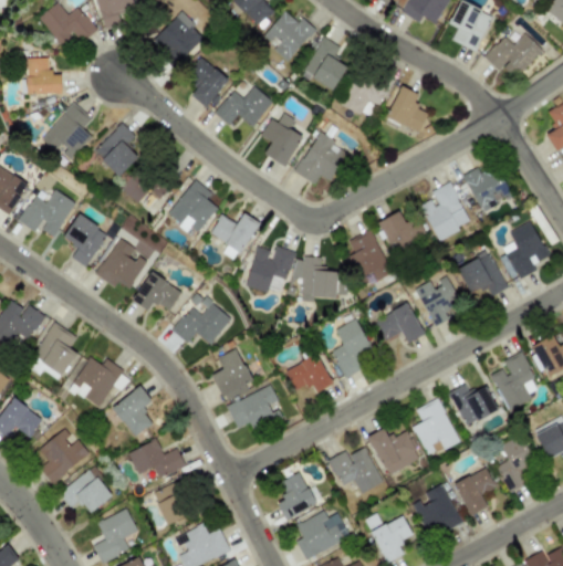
[(134,0),(96,0),(105,27),(120,22),(117,12),(136,7),(134,0)]
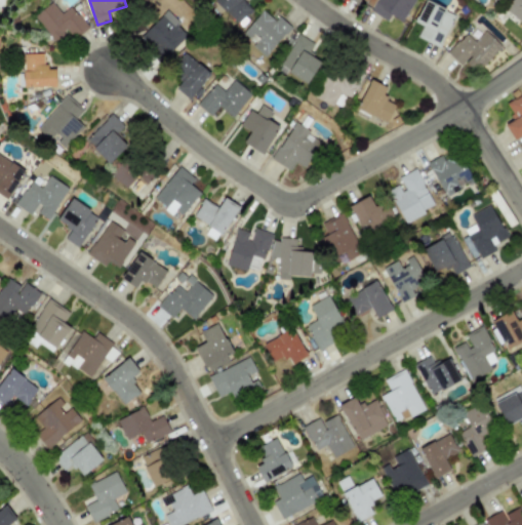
[(255,9),(245,0),(216,0),(216,1),(241,25),(255,9)]
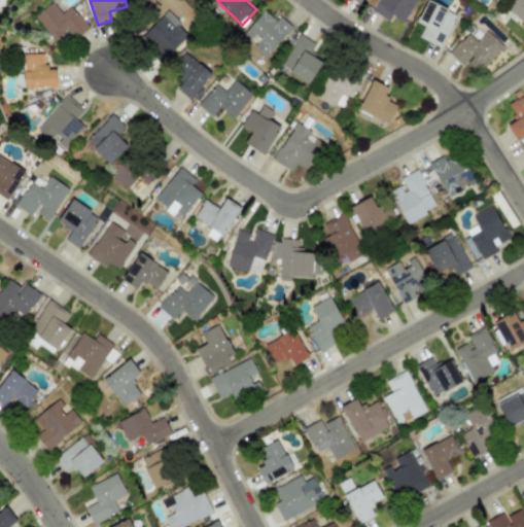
[(380,0),(374,11),(391,21),(394,14),(406,22),(419,0),(380,0)]
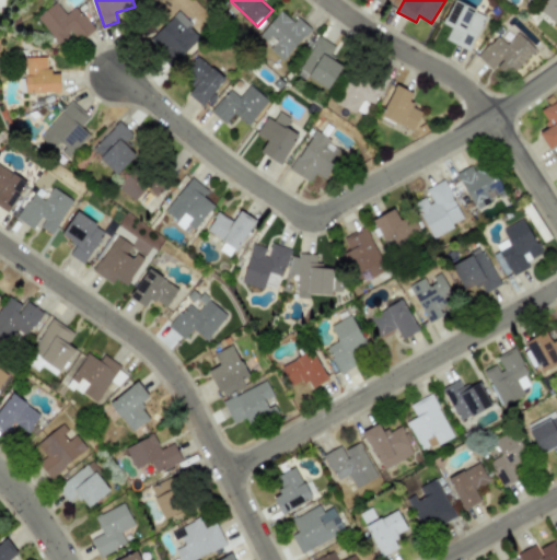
[(556,0),(546,0),(540,9),(556,22),(556,0)]
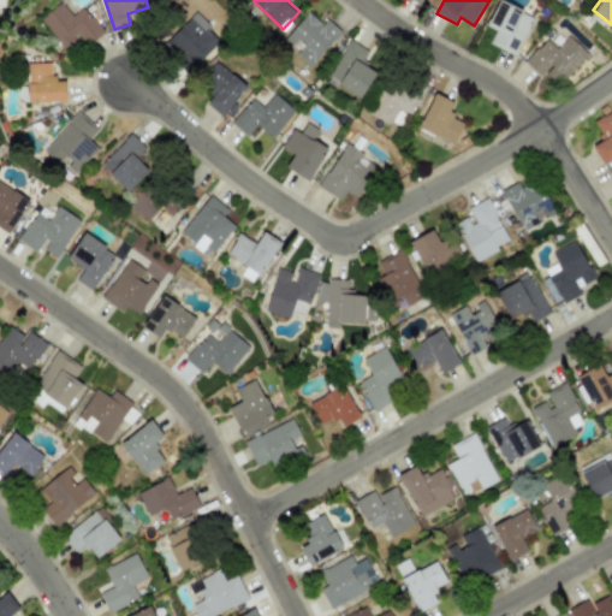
[(42,18),(69,54),(84,42),(87,47),(106,33),(87,6),(73,16),(64,3),(42,18)]
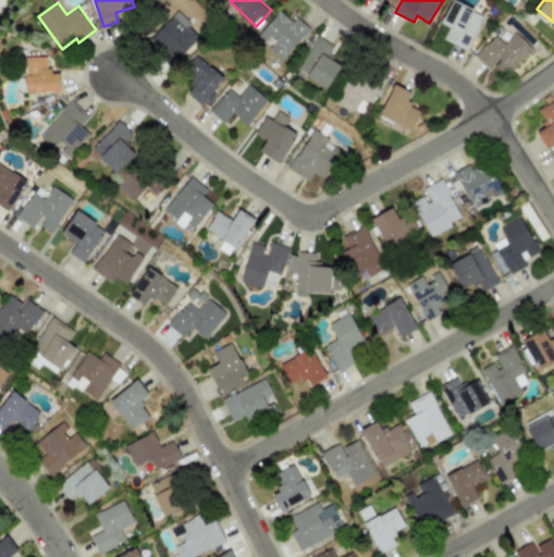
[(484,16),(453,2),(443,23),(451,27),(445,39),(468,50),(484,16)]
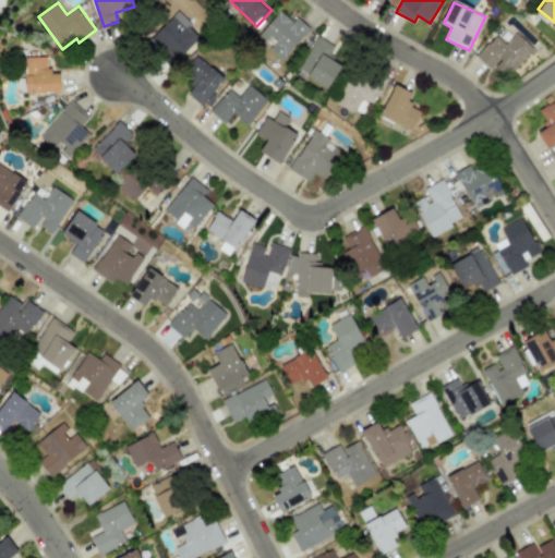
[(261,35),(274,46),(270,49),(285,61),(311,28),(298,17),(294,22),(281,11),(261,35)]
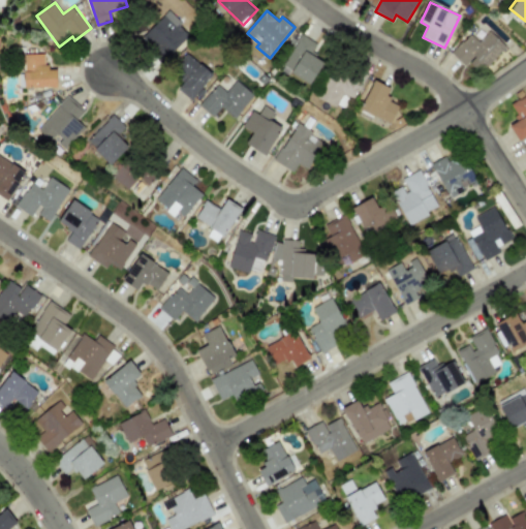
[(162,58),(192,38),(175,12),(145,32),(162,58)]
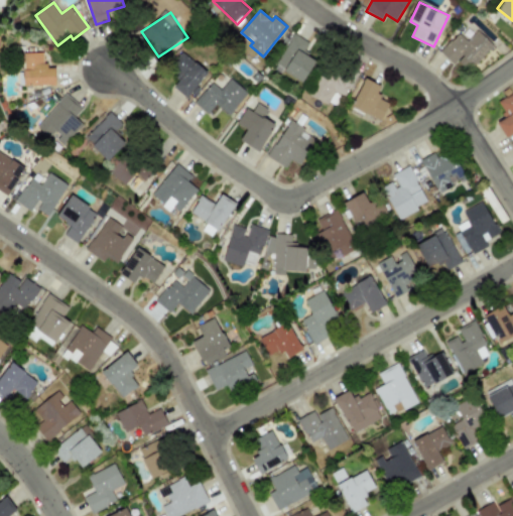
[(495,44),(479,30),(469,41),(459,32),(441,52),(455,63),(459,59),(471,71),(495,44)]
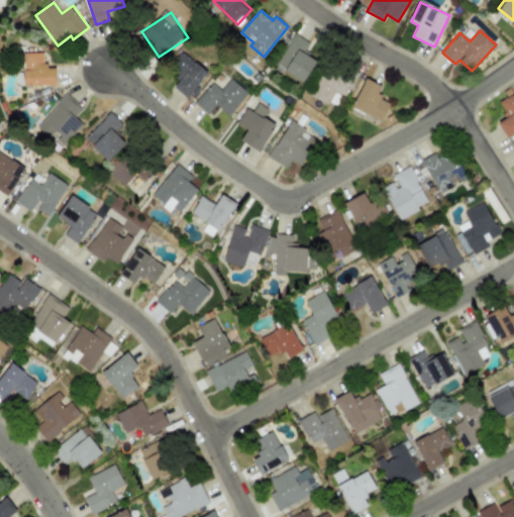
[(305,83),(318,59),(306,52),(311,42),(296,33),(289,45),(288,45),(276,67),(305,83)]
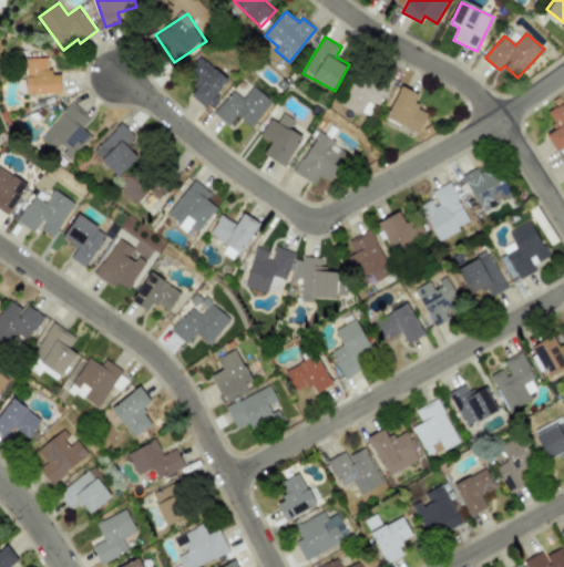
[(27,58),(28,94),(63,93),(62,75),(51,75),(51,58),(27,58)]
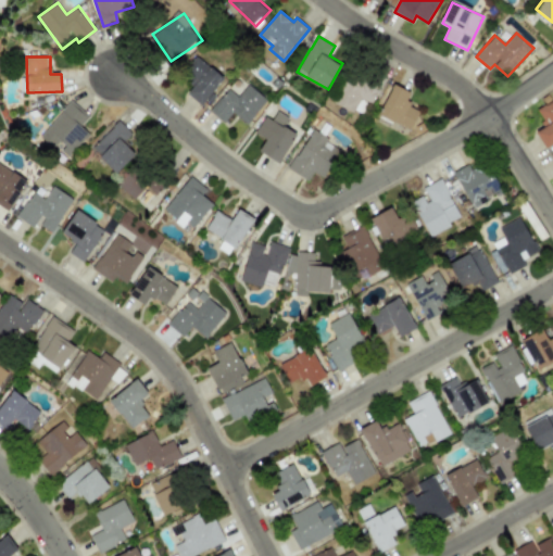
[(225,78),(198,57),(185,72),(197,81),(187,92),(203,105),(225,78)]
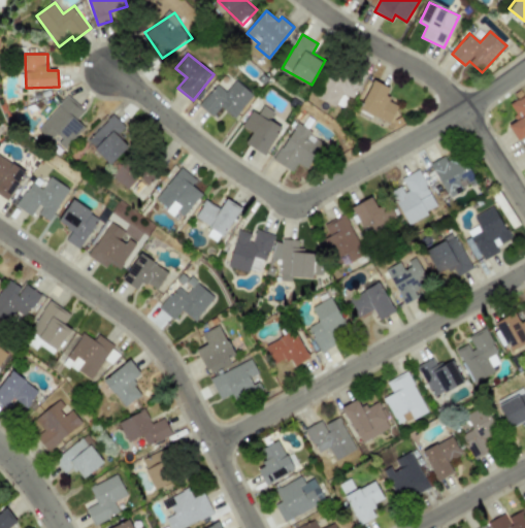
[(336,107),(343,93),(354,98),(362,85),(332,69),(318,97),(336,107)]
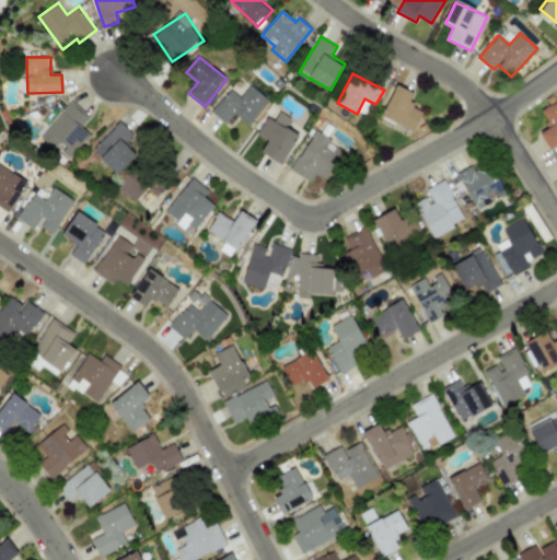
[(415,131),(424,113),(412,106),(417,94),(397,84),(382,116),(415,131)]
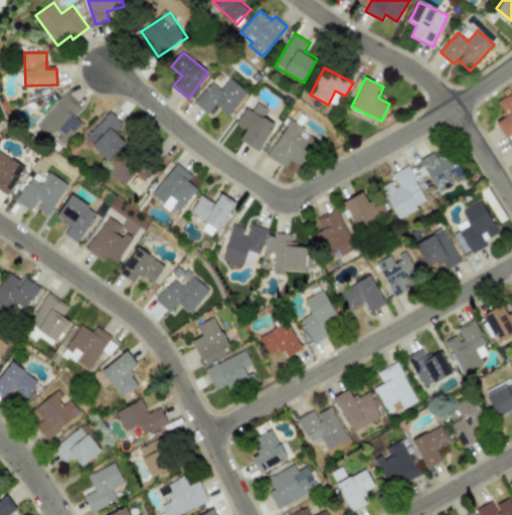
[(229,115),(248,93),(231,78),(222,90),(212,82),(196,103),(209,114),(216,105),(229,115)]
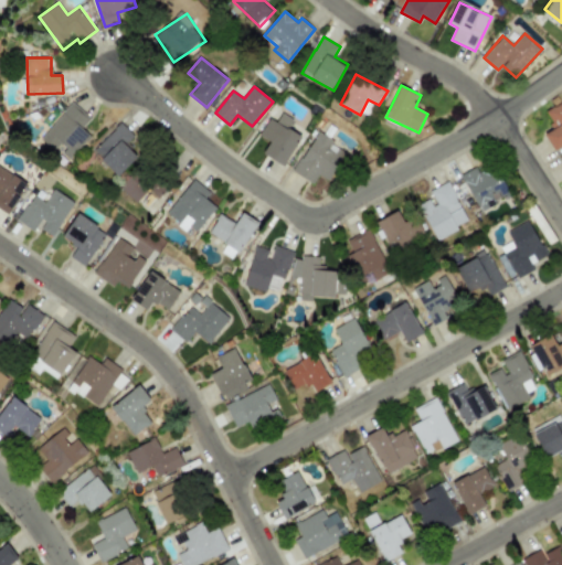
[(545,135),(555,150),(561,146),(561,102),(547,112),(557,128),(545,135)]
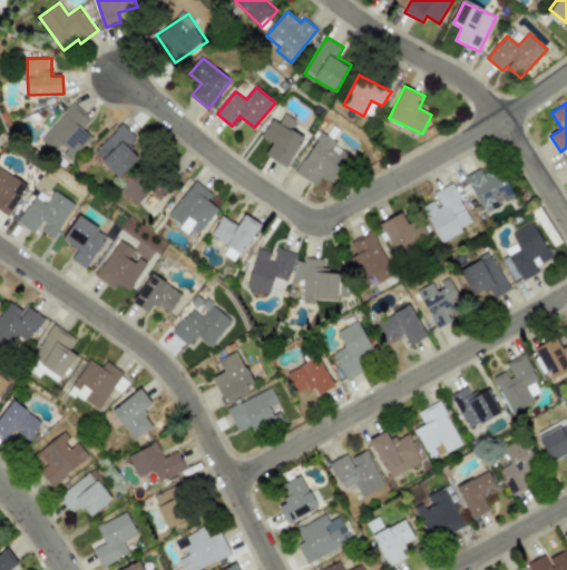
[(93,120),(76,104),(41,139),(68,165),(94,137),(85,128),(93,120)]
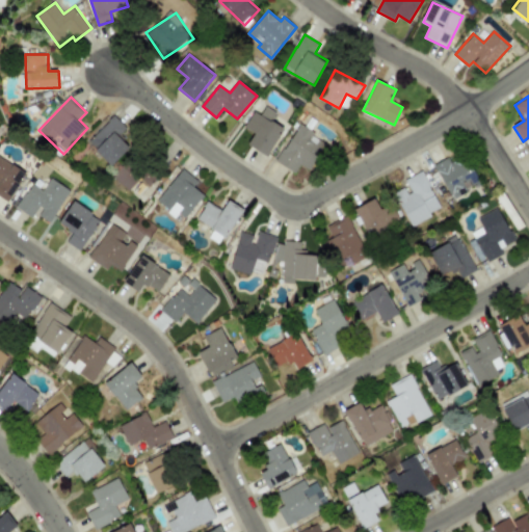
[(248,145),(270,156),(285,127),(273,122),(278,113),(266,107),(262,115),(255,111),(245,128),(256,133),(248,145)]
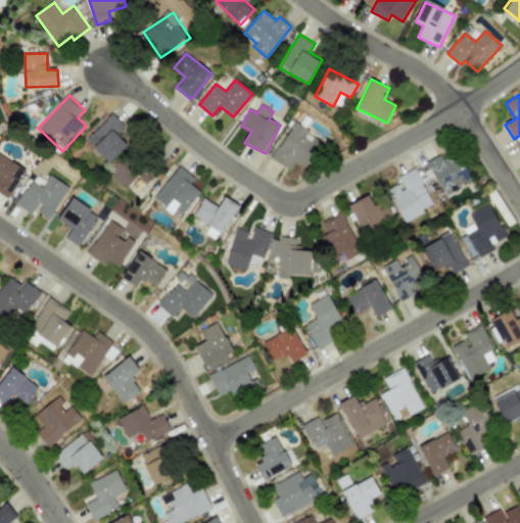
[(129,145),(121,136),(129,130),(113,113),(87,139),(110,163),(129,145)]
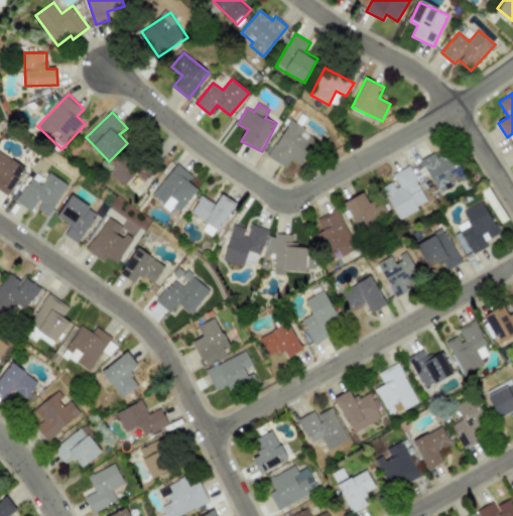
[(287,167),(292,159),(301,164),(313,144),(300,136),(305,128),(291,119),(269,157),(287,167)]
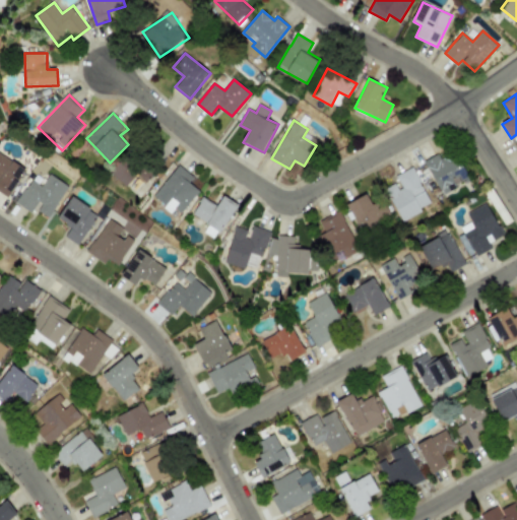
[(426,160),(443,195),(457,187),(455,184),(469,177),(456,151),(442,158),(439,153),(426,160)]
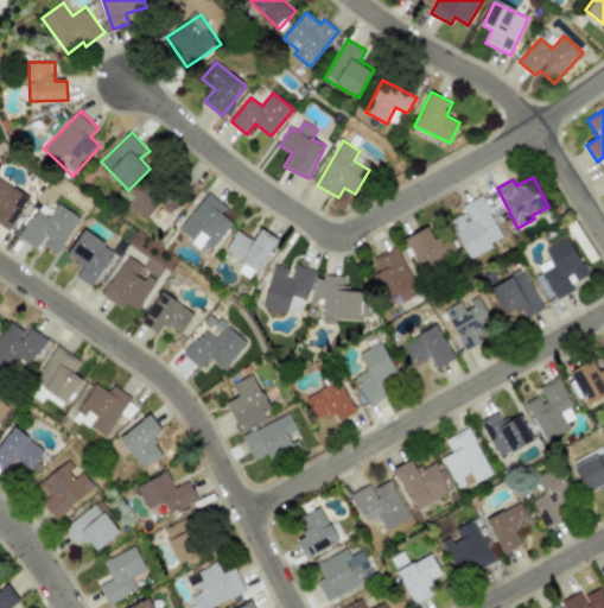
[(0,223),(11,230),(31,198),(0,178),(0,223)]
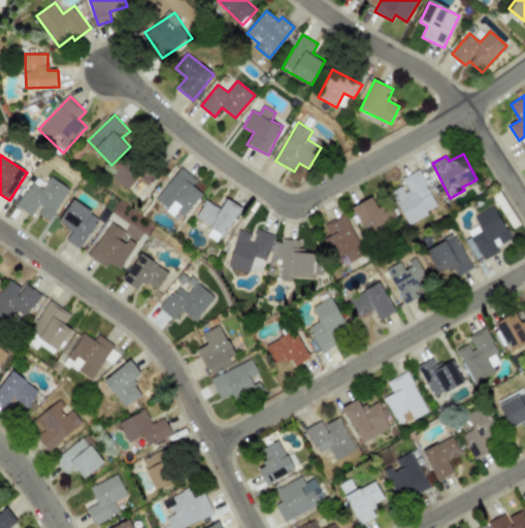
[(132,156),(113,175),(130,190),(133,187),(140,193),(155,176),(132,156)]
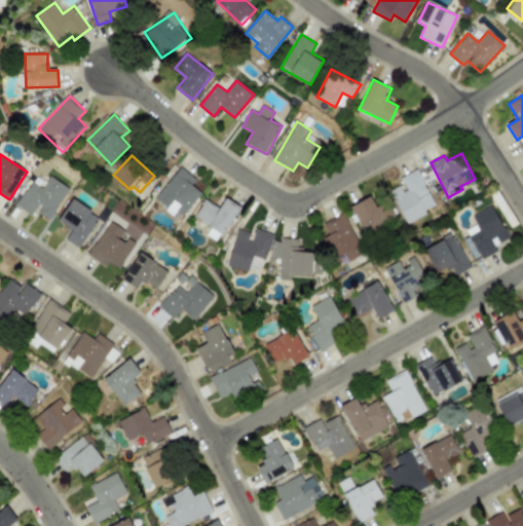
[(201,191),(192,186),(197,178),(180,166),(157,200),(184,219),(201,191)]
